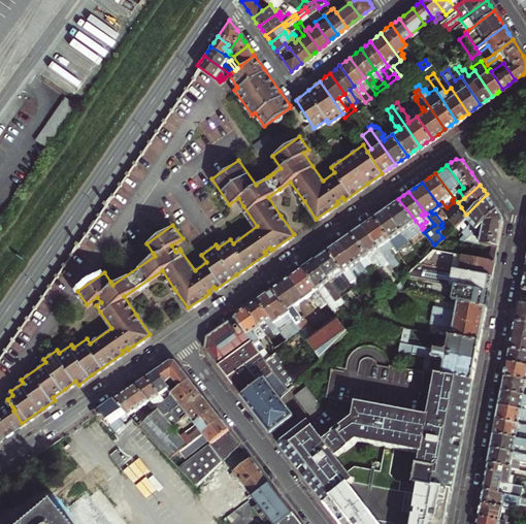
[(461,233),(460,237),(464,238),(496,207),(491,200),(487,194),(466,215),(465,216),(470,221),(461,230),(463,232),(461,233)]
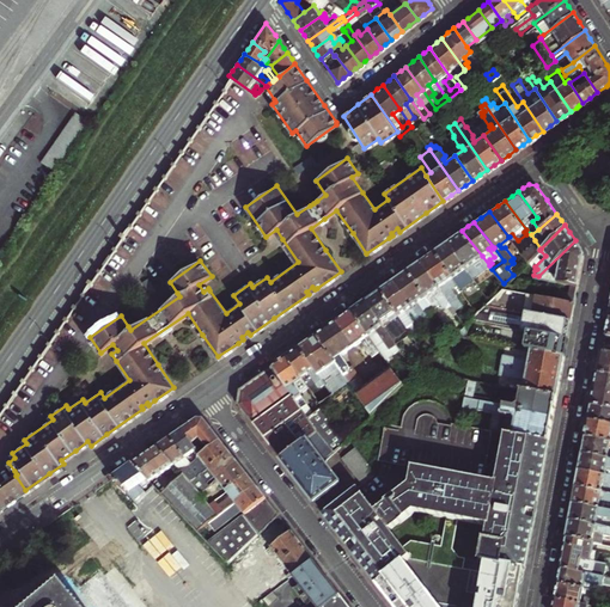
[(456,234),(449,240),(474,276),(479,283),(481,282),(480,280),(481,279),(482,274),(490,268),(489,265),(482,256),(462,231),(456,234)]
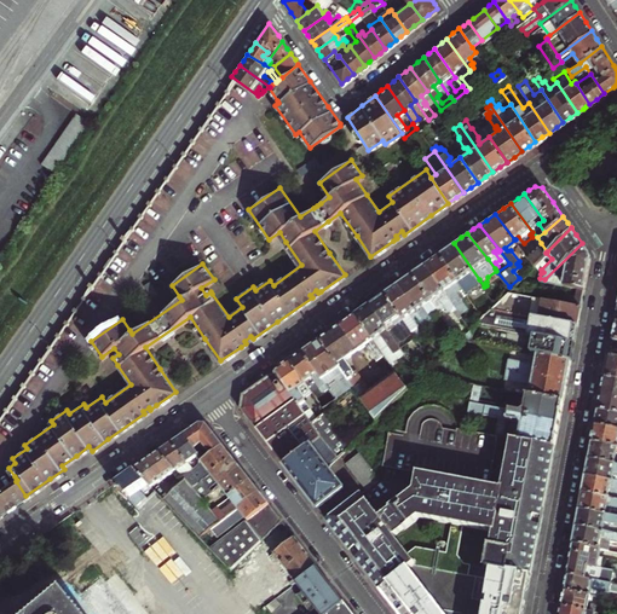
[(447,248),(439,253),(461,284),(465,289),(479,279),(454,243),(447,248)]
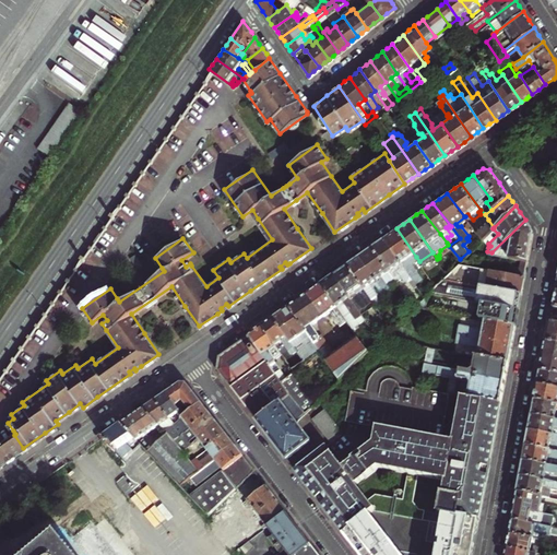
[(494,227),(488,220),(475,231),(482,238),(493,228),(494,227)]
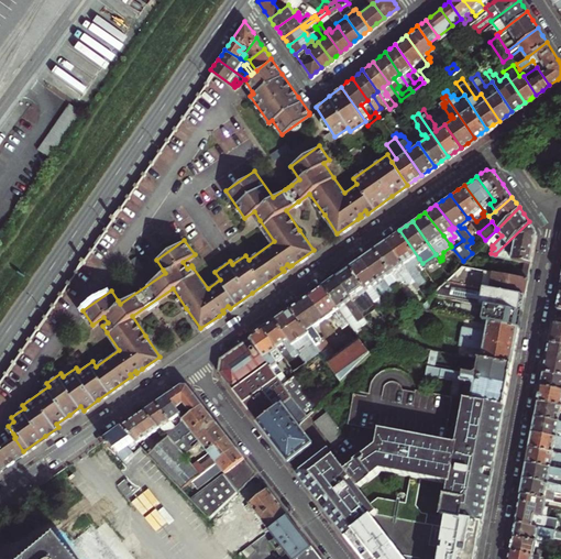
[(534,228),(532,227),(529,221),(495,254),(505,255),(506,249),(512,250),(510,256),(513,258),(530,261),(535,233),(534,228)]
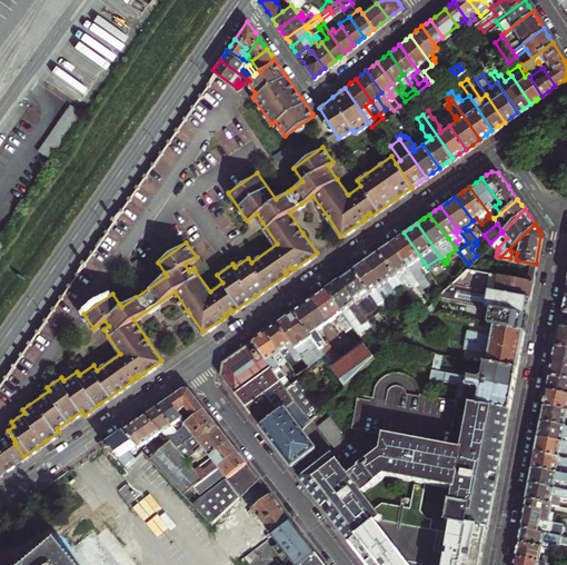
[(397,237),(391,241),(419,281),(423,286),(428,281),(417,265),(424,261),(404,233),(397,237)]
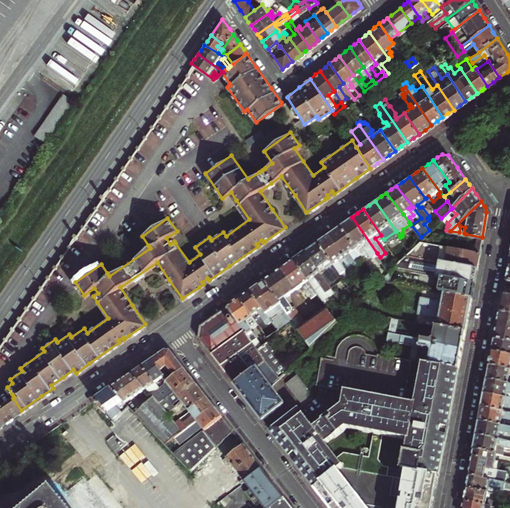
[(346,221),(340,225),(354,246),(359,252),(362,257),(367,253),(371,254),(373,253),(374,255),(377,253),(352,217),(346,221)]
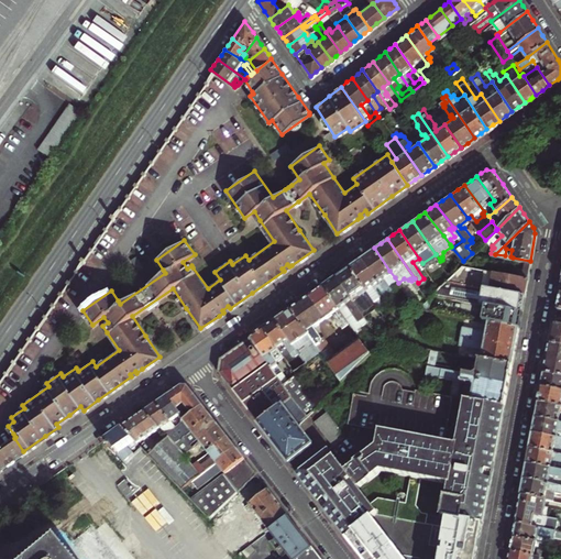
[(367,252),(362,256),(395,304),(405,318),(408,315),(393,293),(392,294),(391,292),(393,291),(393,287),(388,282),(395,277),(389,271),(374,248),(367,252)]
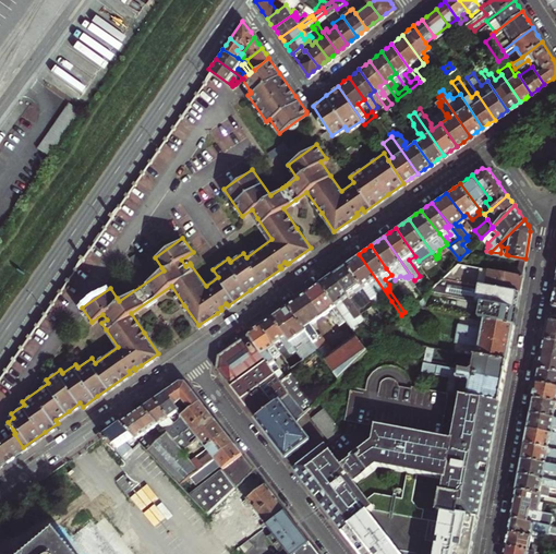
[(352,259),(346,263),(362,285),(367,281),(377,294),(379,294),(382,293),(388,303),(391,301),(359,254),(352,259)]
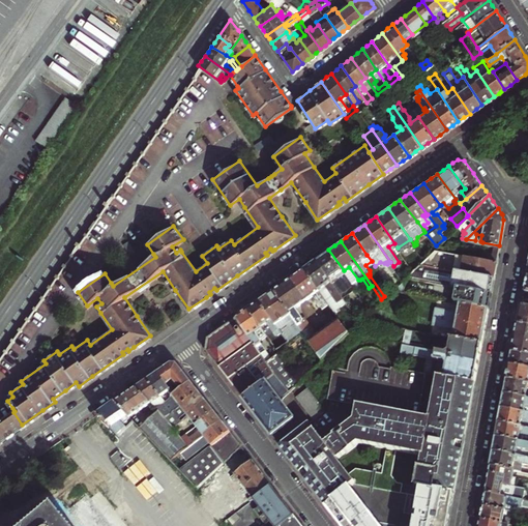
[(497,255),(499,245),(482,242),(479,257),(496,260),(497,255)]
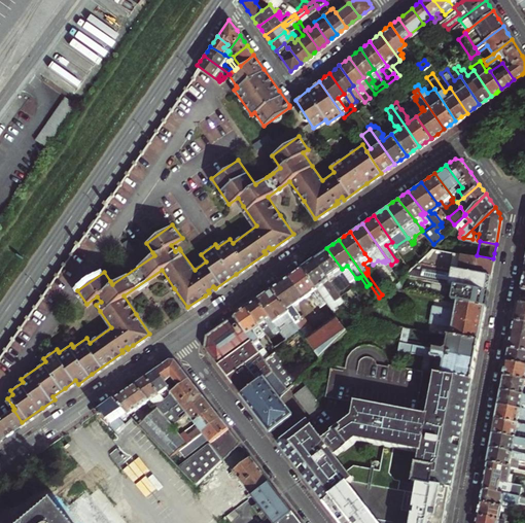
[(321,252),(314,256),(341,294),(342,297),(348,292),(343,285),(350,281),(342,269),(326,248),(321,252)]
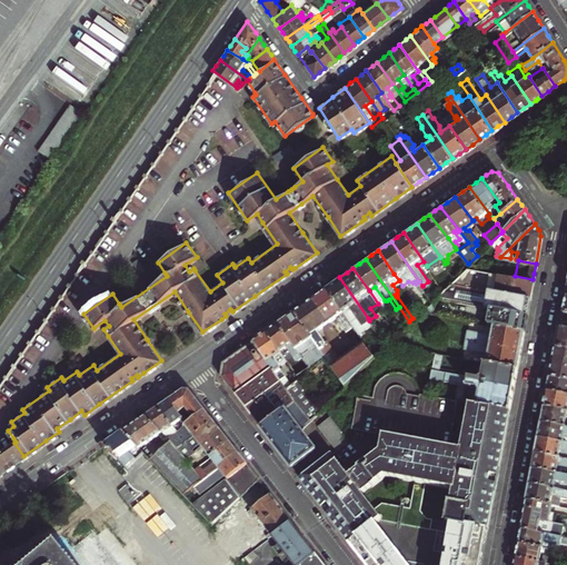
[(530,289),(533,279),(515,276),(487,271),(485,287),(529,296),(530,289)]
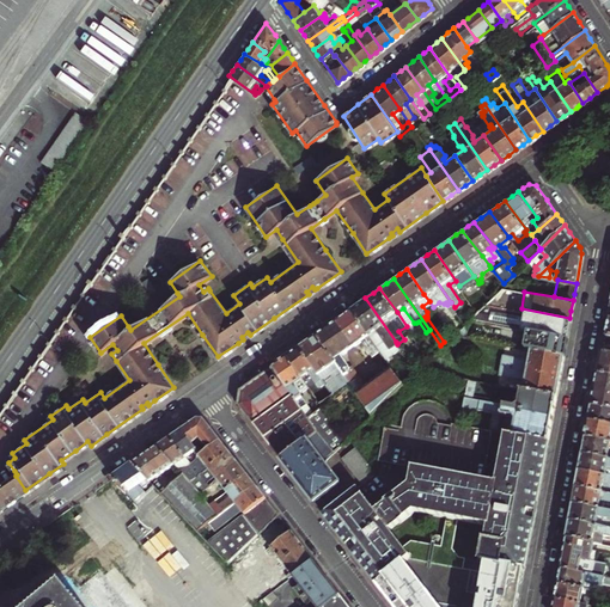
[(359,302),(351,308),(376,345),(384,339),(389,347),(396,342),(365,298),(359,302)]
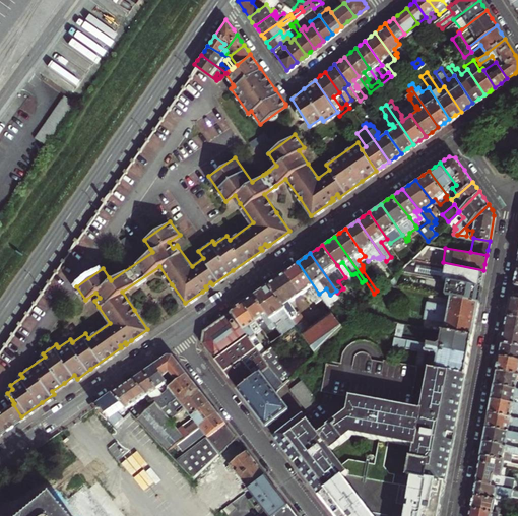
[(482,277),(483,270),(443,262),(411,257),(398,270),(399,270),(445,279),(454,281),(454,280),(480,285),(482,277)]
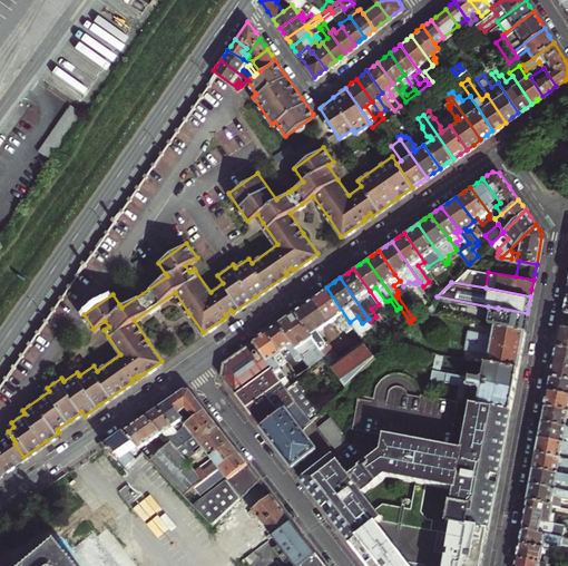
[(320,292),(313,296),(329,320),(338,313),(340,316),(339,320),(344,329),(348,325),(350,329),(353,325),(350,322),(326,288),(320,292)]
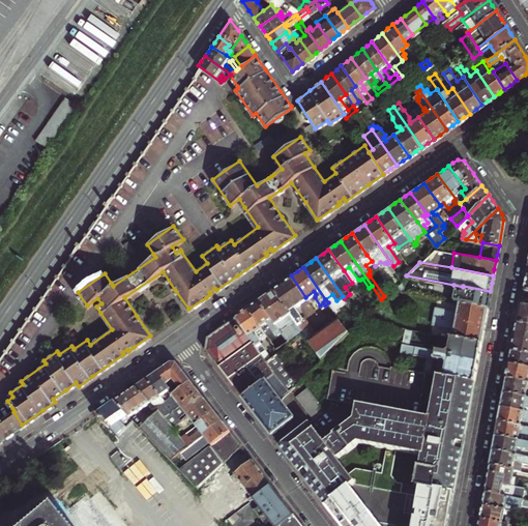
[(282,282),(272,288),(301,328),(306,335),(312,343),(322,356),(348,330),(338,316),(331,321),(325,325),(324,322),(319,326),(320,329),(313,334),(309,328),(311,326),(306,321),(309,319),(304,314),(301,316),(294,305),(305,297),(291,275),(282,282)]
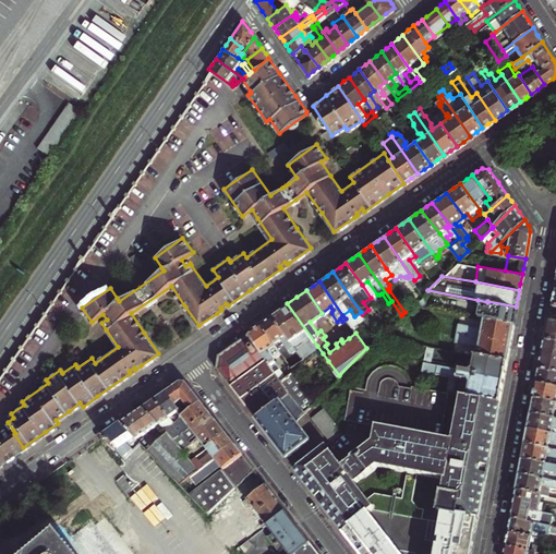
[(412,304),(425,306),(428,290),(427,290),(412,304)]
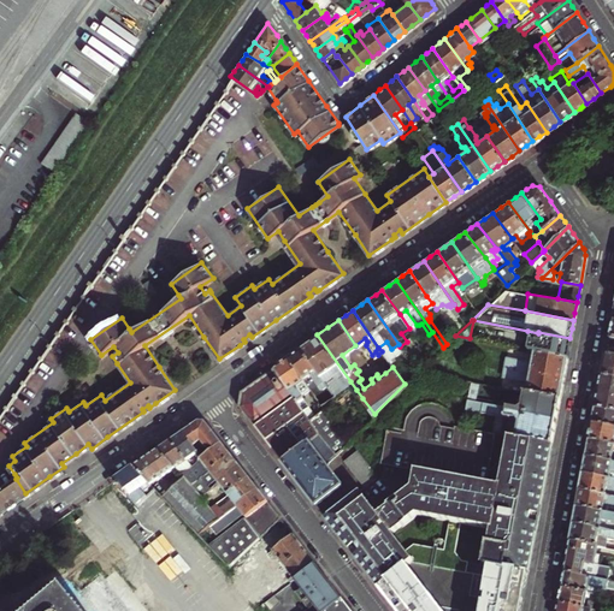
[(535,350),(566,356),(568,345),(570,338),(538,332),(538,333),(527,331),(524,348),(535,350)]
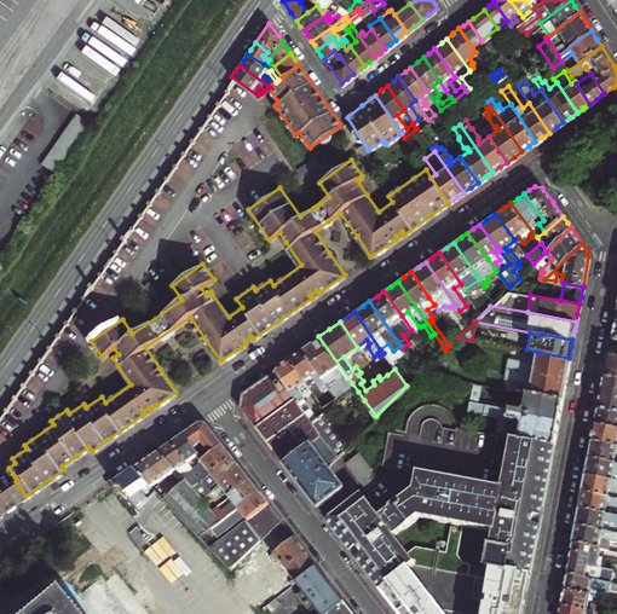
[(311,342),(301,348),(324,381),(334,395),(335,395),(338,398),(340,398),(347,393),(347,391),(346,388),(352,383),(318,336),(311,342)]
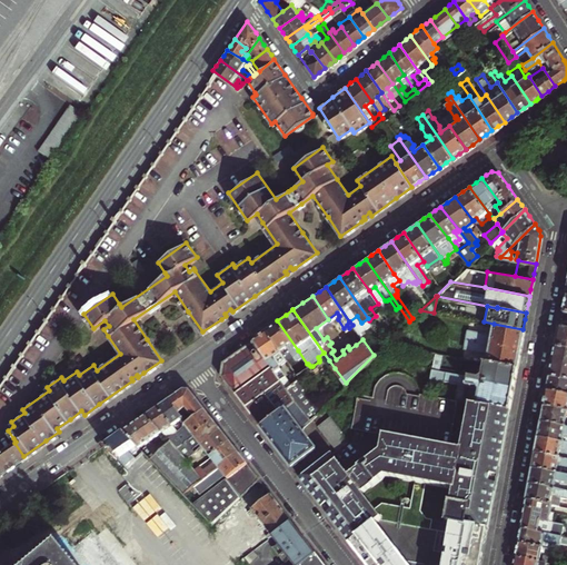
[(338,331),(344,328),(338,319),(339,316),(337,313),(328,319),(338,331)]
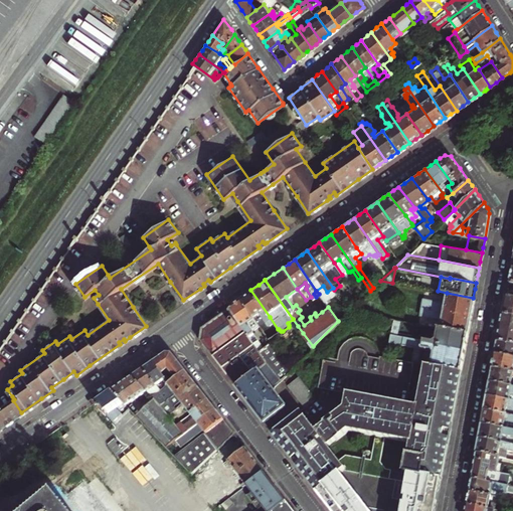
[(245,294),(240,297),(251,314),(258,310),(258,312),(264,321),(266,319),(267,320),(270,317),(250,290),(245,294)]
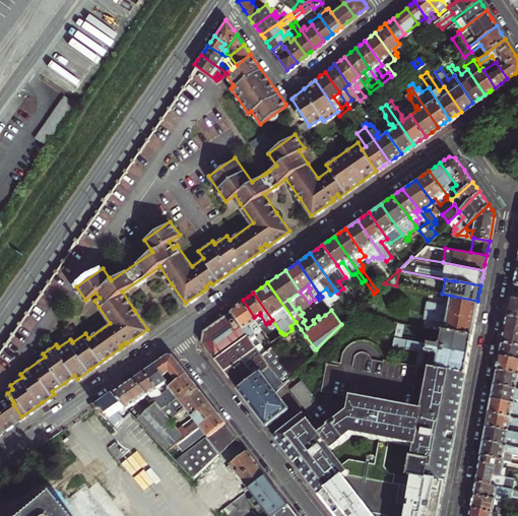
[(445,329),(471,334),(476,309),(477,301),(451,296),(449,306),(446,306),(447,303),(430,300),(429,304),(427,303),(422,302),(419,313),(424,314),(425,313),(427,313),(427,317),(444,320),(444,318),(447,319),(445,329)]
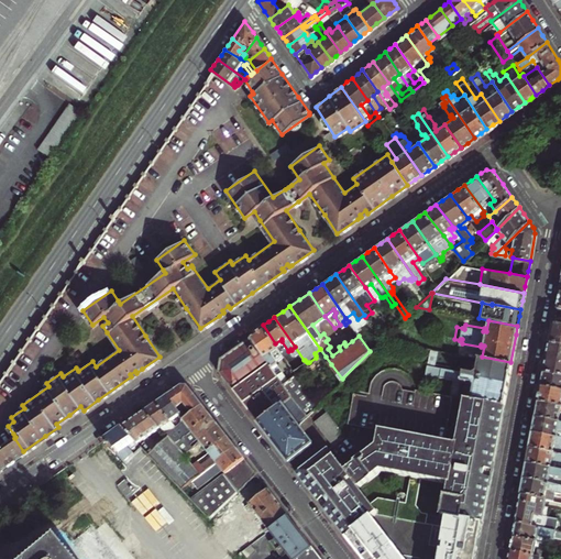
[(352,341),(359,336),(349,321),(345,325),(343,321),(340,325),(352,341)]
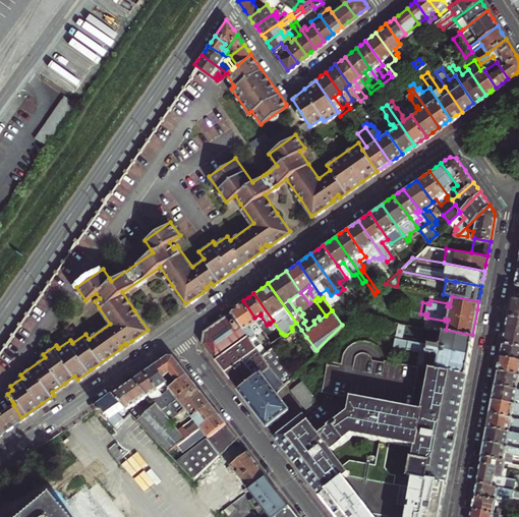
[(518,299),(510,298),(508,309),(507,316),(518,318),(518,299)]
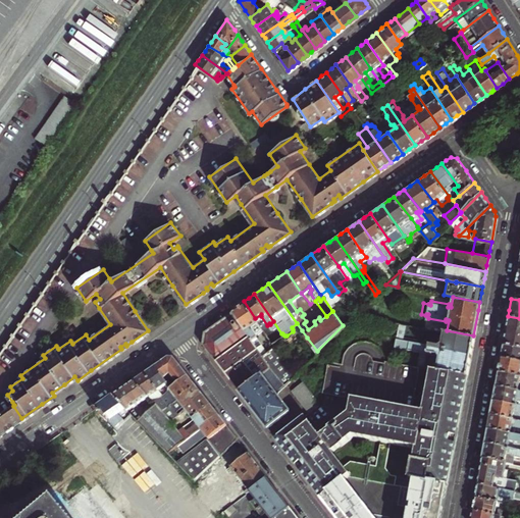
[(238,305),(229,311),(255,345),(258,342),(258,340),(255,334),(255,332),(262,327),(255,318),(244,301),(238,305)]
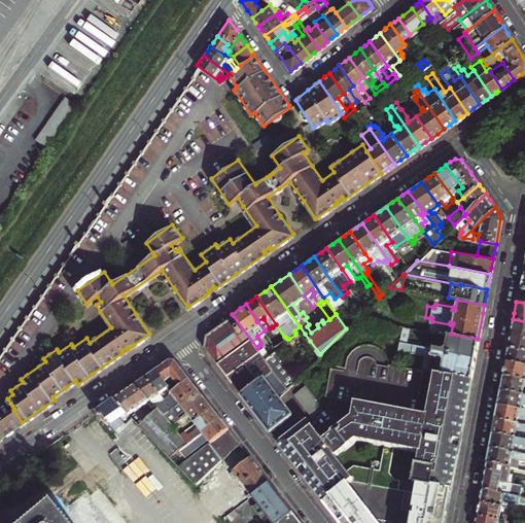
[(270,369),(286,387),(298,376),(274,349),(264,357),(257,348),(232,314),(205,333),(204,339),(203,345),(233,383),(239,392),(270,369)]
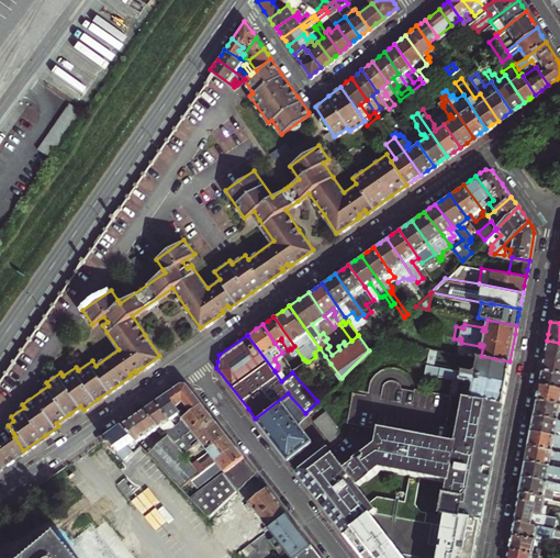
[(559,343),(547,341),(546,348),(542,364),(541,371),(559,375),(559,343)]
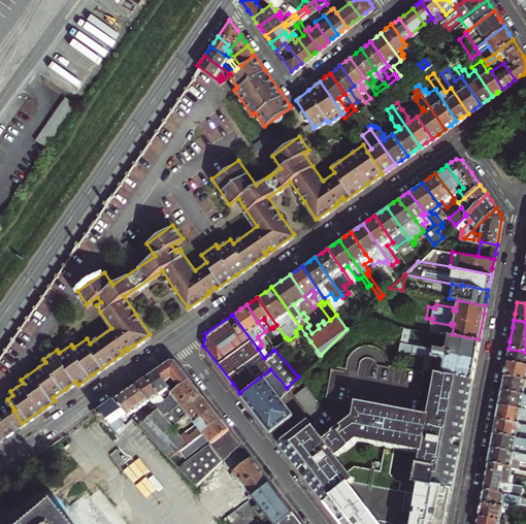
[(475,357),(479,339),(452,334),(451,334),(448,350),(406,341),(409,326),(402,325),(398,349),(406,351),(406,353),(409,354),(411,351),(423,354),(420,368),(423,368),(434,371),(471,379),(475,357)]
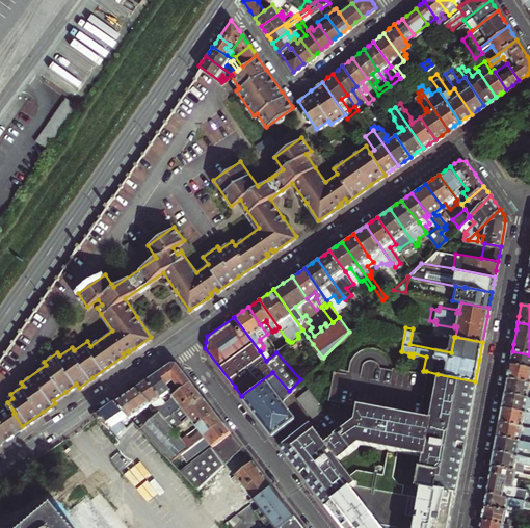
[(313,344),(308,337),(302,341),(308,348),(313,344)]
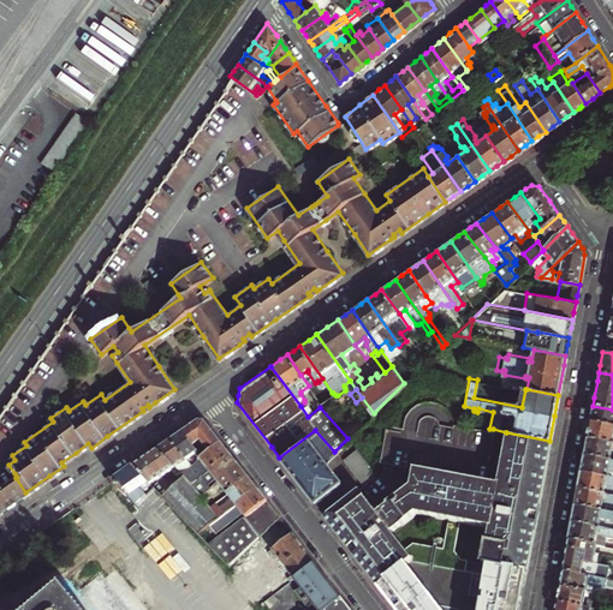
[(322,512),(333,527),(356,555),(380,588),(397,609),(517,609),(521,592),(525,567),(536,513),(547,452),(549,441),(506,432),(497,480),(483,478),(493,429),(489,429),(453,422),(453,418),(452,416),(451,411),(450,408),(447,404),(445,401),(440,399),(436,396),(430,395),(427,394),(423,394),(418,395),(414,398),(410,400),(408,402),(404,406),(402,410),(400,413),(399,418),(385,416),(376,458),(411,464),(410,484),(375,509),(357,484),(322,512)]
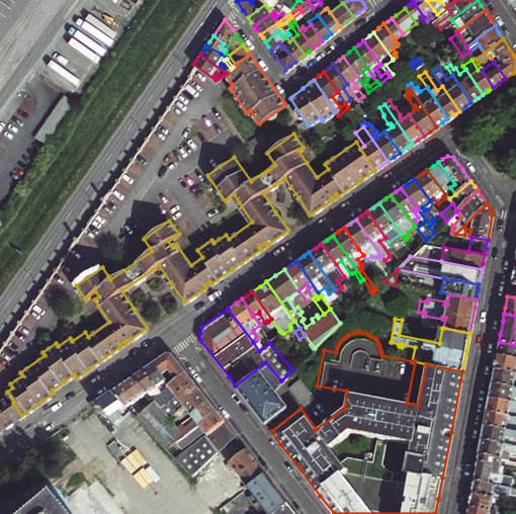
[(515,345),(499,342),(498,348),(497,355),(515,358),(515,345)]
